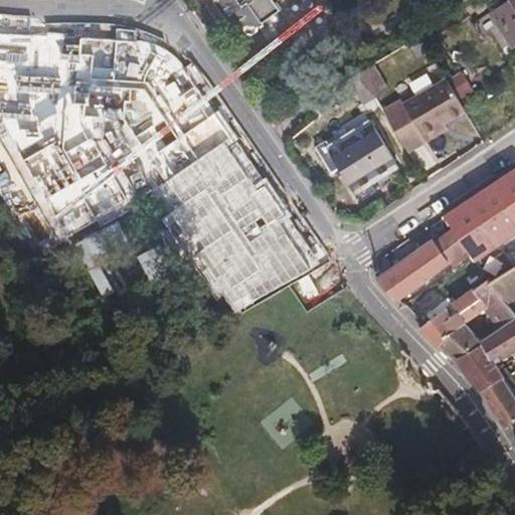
[(219,0),(225,9),(229,7),(239,22),(248,24),(275,8),(270,0),(219,0)]
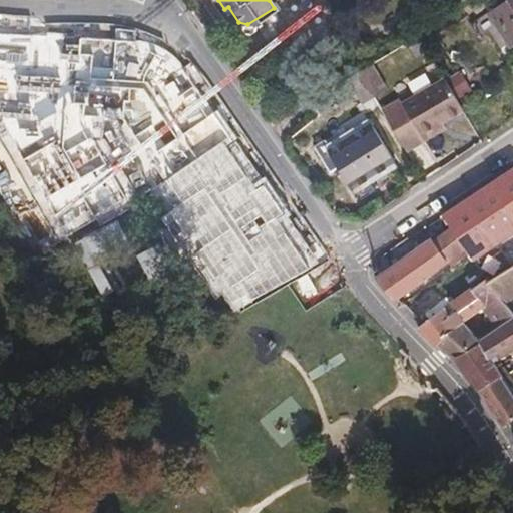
[(512,0),(507,0),(487,14),(511,48),(512,47),(512,0)]
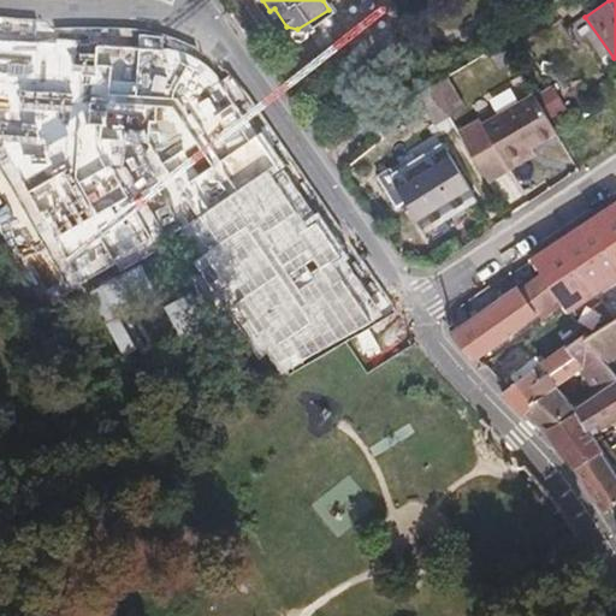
[(270,173),(278,164),(214,75),(184,57),(154,49),(0,40),(0,119),(31,123),(24,177),(83,283),(152,242),(102,163),(106,129),(146,132),(199,217),(270,173)]
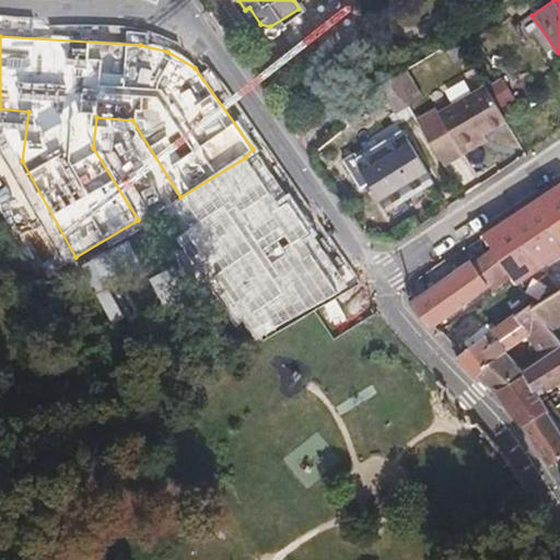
[(393,81),(408,107),(423,97),(408,71),(393,81)]
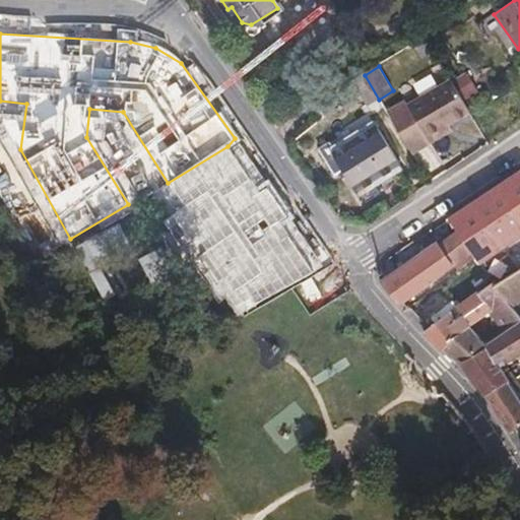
[(369,106),(379,100),(365,75),(364,73),(352,80),(369,106)]
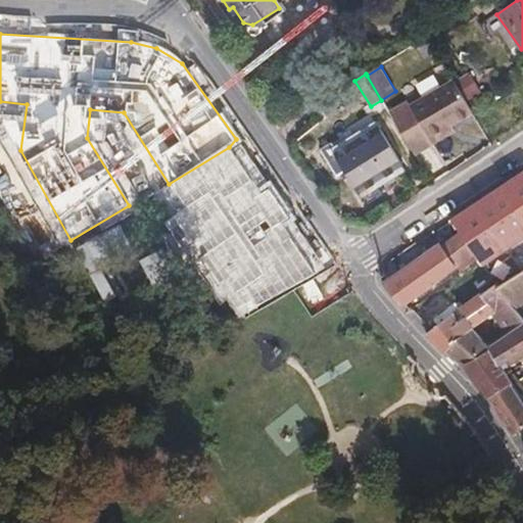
[(473,113),(453,82),(411,106),(408,103),(390,114),(416,155),(433,144),(430,139),(452,127),(473,113)]
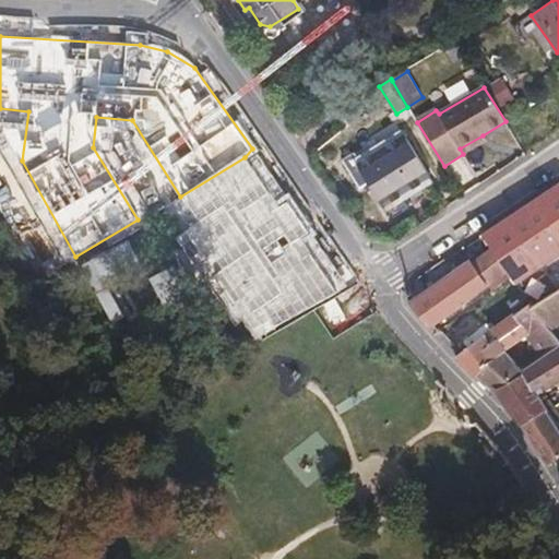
[(355,152),(343,159),(360,188),(369,182),(384,205),(430,178),(400,130),(381,142),(379,137),(363,146),(366,151),(358,156),(355,152)]
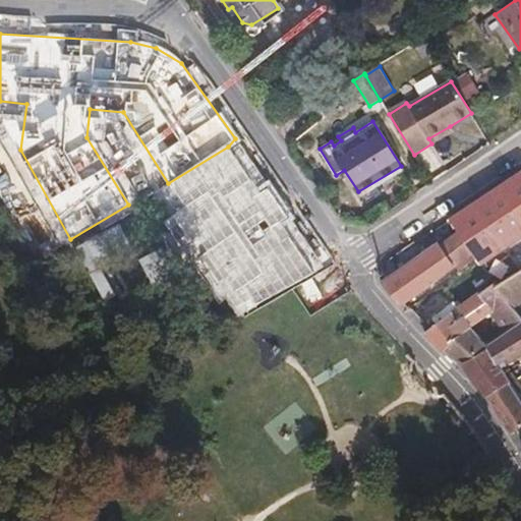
[(428,138),(431,143),(453,131),(450,126),(428,138)]
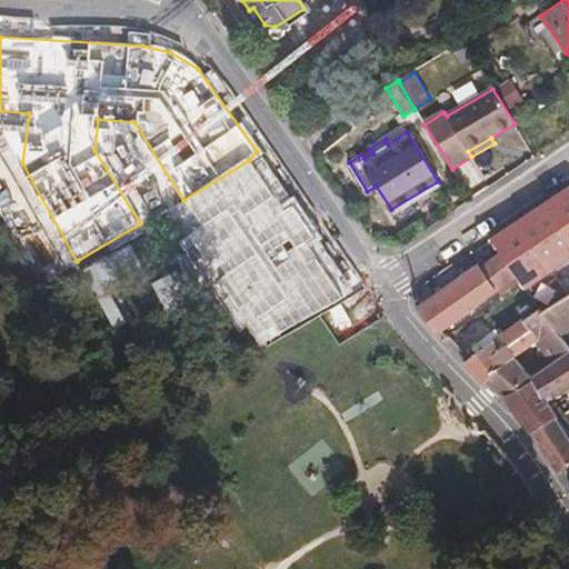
[(262,343),(338,300),(249,160),(183,200),(167,210),(183,242),(262,343)]
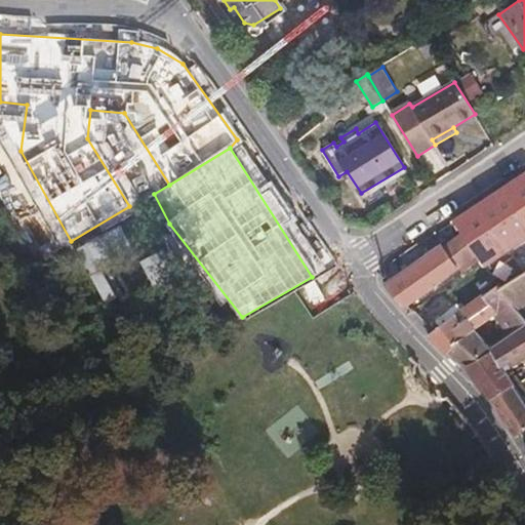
[(479,215),(457,230),(460,234),(476,256),(475,256),(478,261),(479,260),(496,286),(499,284),(501,286),(524,270),(524,229),(499,246),(479,215)]
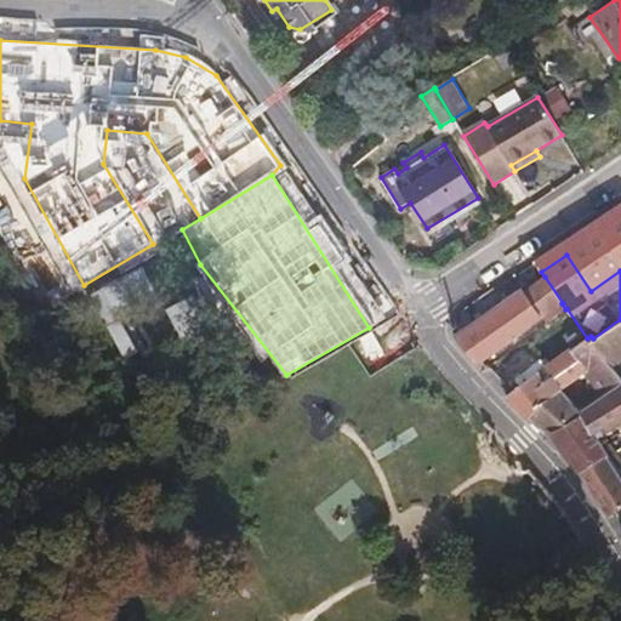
[(524,291),(542,318),(562,303),(563,303),(545,277),(524,291)]
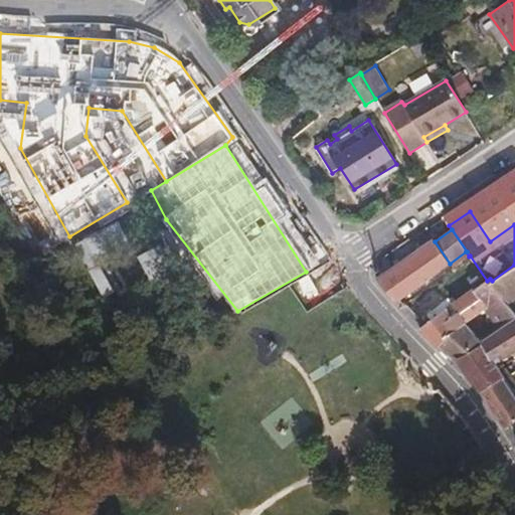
[(393,266),(386,255),(384,258),(380,274),(375,277),(397,303),(399,302),(420,286),(419,284),(450,264),(435,241),(433,238),(417,249),(411,238),(397,248),(403,258),(393,266)]
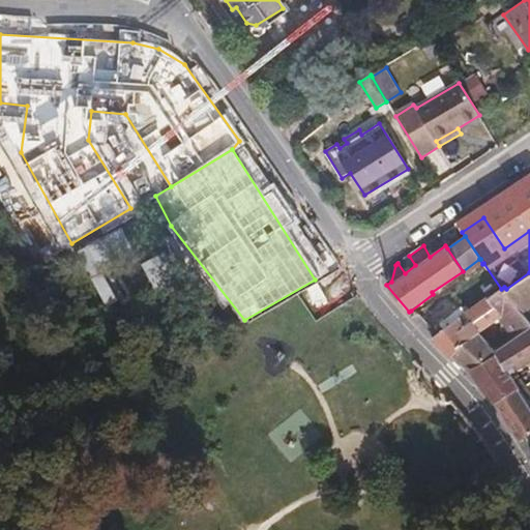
[(503,292),(522,313),(529,307),(529,272),(506,289),(503,292)]
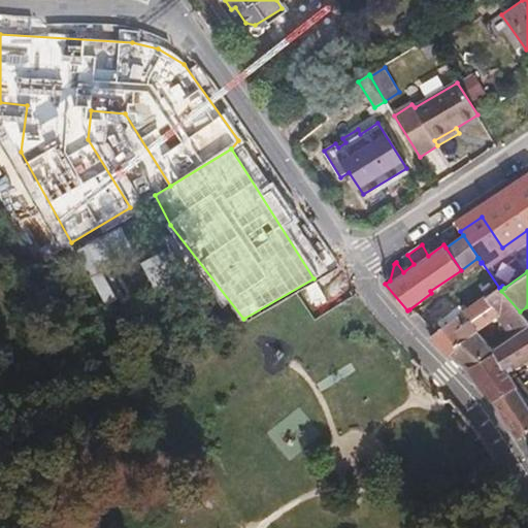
[(527,359),(527,321),(520,311),(501,291),(504,288),(502,286),(499,288),(484,298),(497,318),(510,337),(493,350),(507,372),(527,359)]
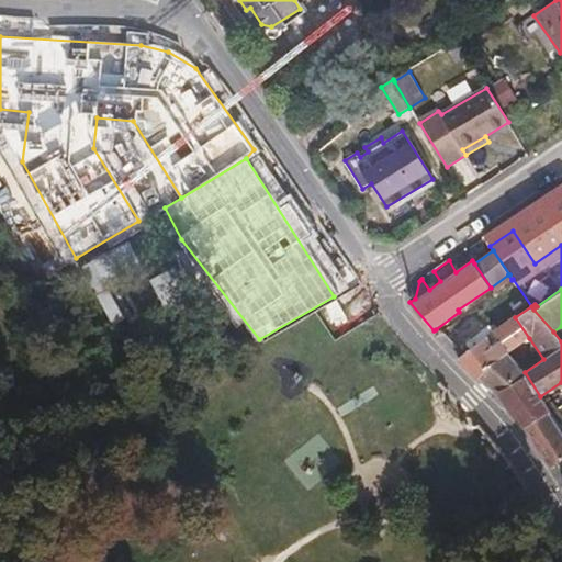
[(529,338),(515,317),(494,333),(489,326),(467,343),(471,348),(460,356),(459,358),(479,379),(499,390),(525,372),(507,352),(529,338)]
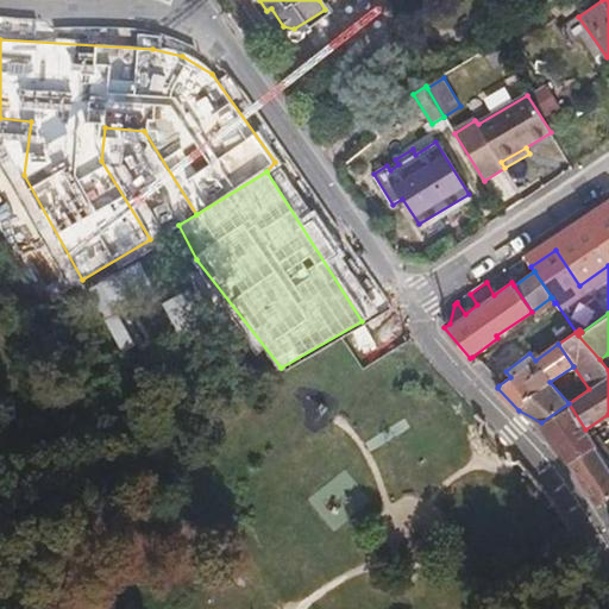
[(596,446),(585,429),(569,403),(541,422),(569,462),(596,446)]
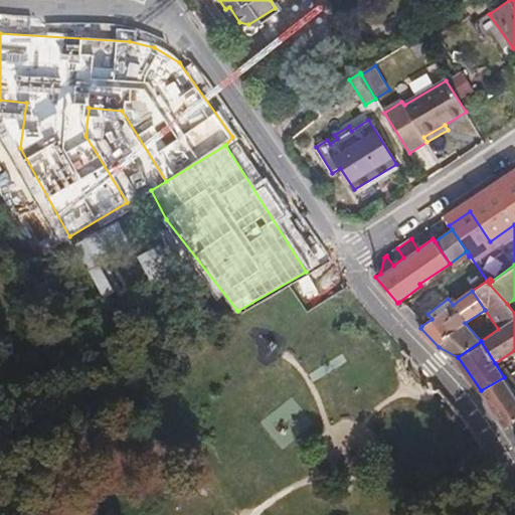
[(514,419),(514,394),(510,386),(504,377),(481,390),(506,427),(514,419)]
